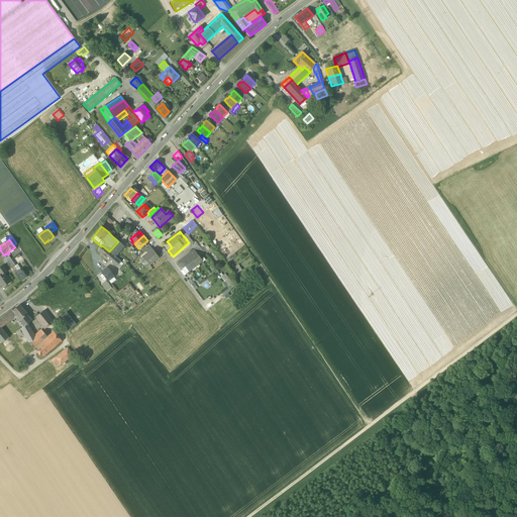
[(124,246),(118,241),(109,251),(114,255),(115,256),(124,246)]
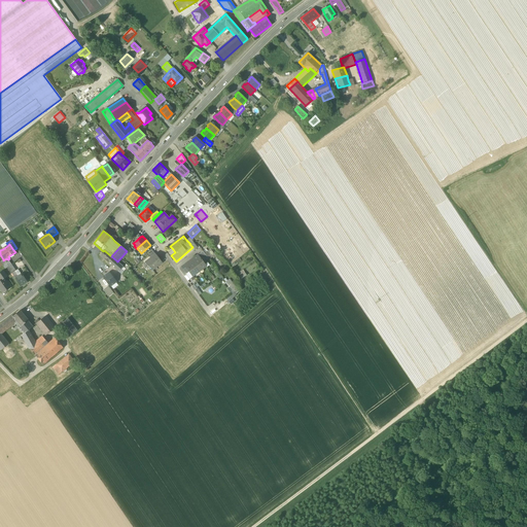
[(100,255),(111,266),(116,260),(111,256),(104,250),(103,251),(100,255)]
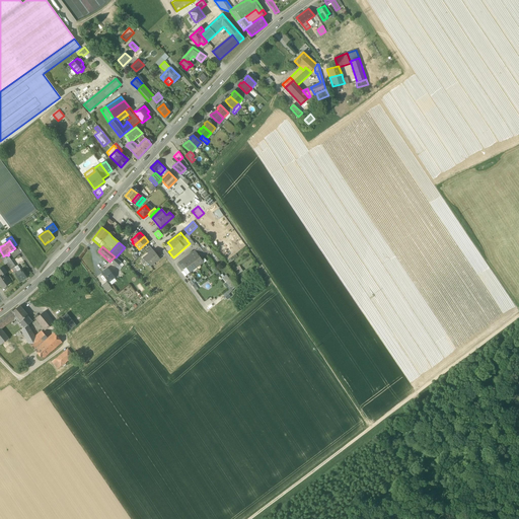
[(195,251),(200,258),(205,254),(201,249),(200,247),(195,251)]
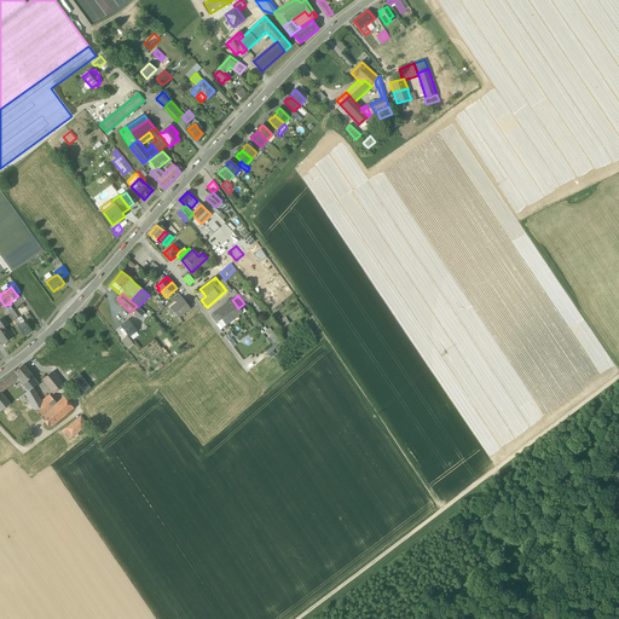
[(175,312),(179,317),(190,308),(186,304),(185,304),(181,300),(177,304),(171,308),(174,313),(175,312)]
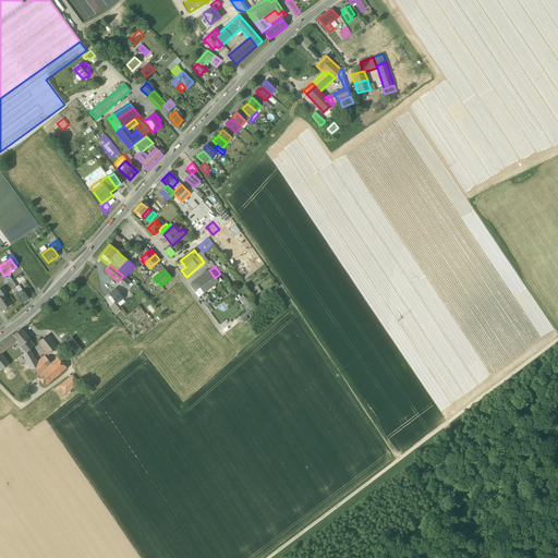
[(204,275),(203,276),(210,287),(214,284),(215,286),(218,282),(217,280),(215,278),(209,270),(203,275),(204,275)]
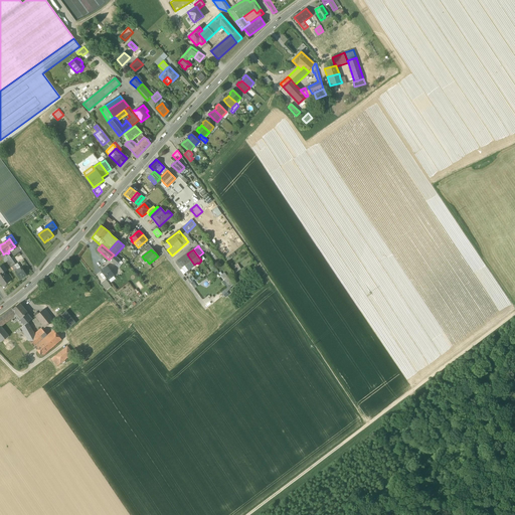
[(233,252),(226,259),(228,262),(235,254),(233,252)]
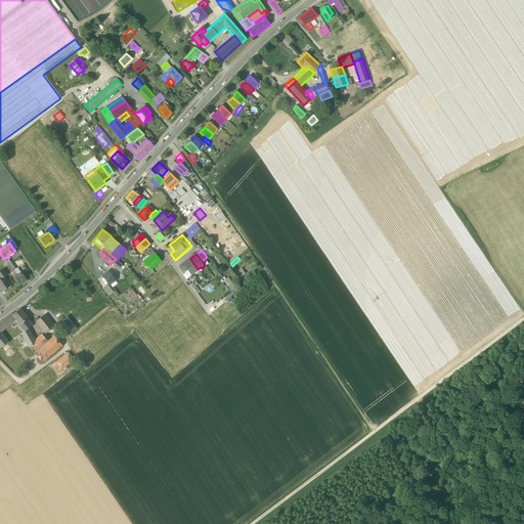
[(117,260),(116,259),(111,264),(118,270),(121,266),(122,265),(123,265),(122,264),(117,260)]
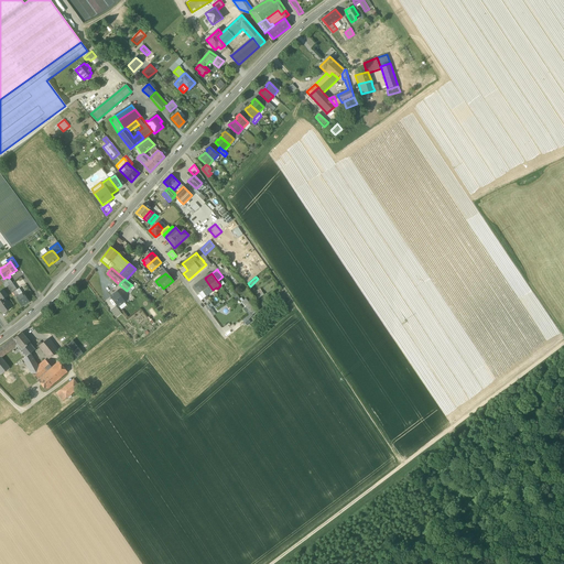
[(209,292),(213,290),(205,279),(204,280),(203,279),(197,283),(203,292),(206,296),(210,293),(209,292)]
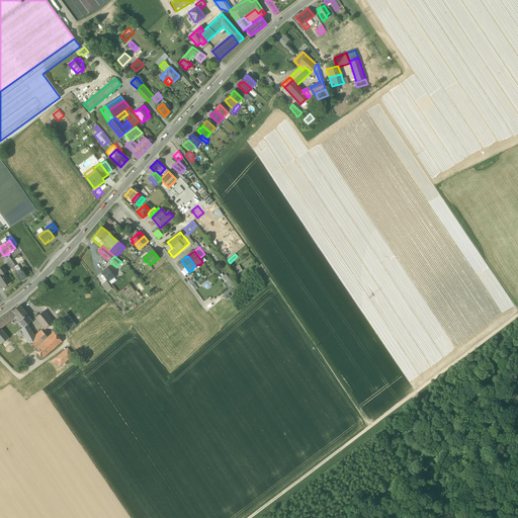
[(6,263),(11,269),(14,267),(15,266),(11,260),(6,263)]
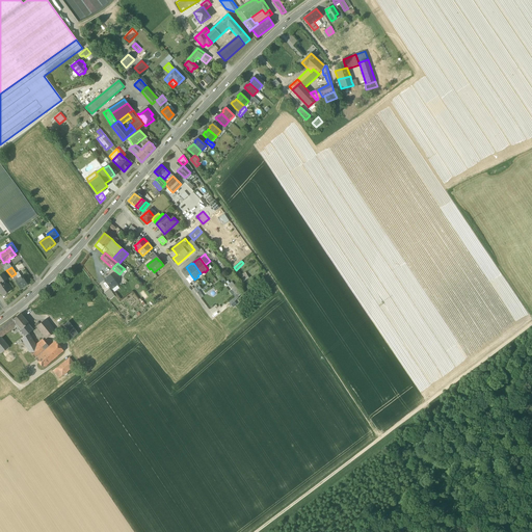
[(181,271),(186,278),(188,277),(191,275),(186,267),(181,271)]
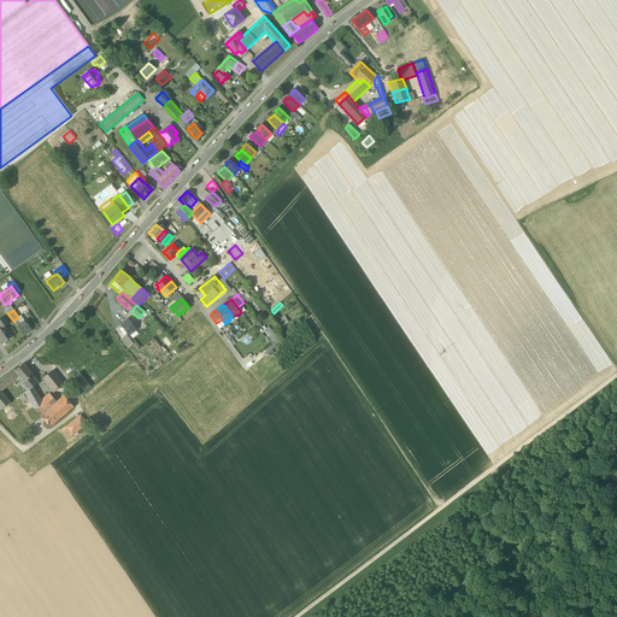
[(285,316),(276,322),(280,328),(288,322),(285,316)]
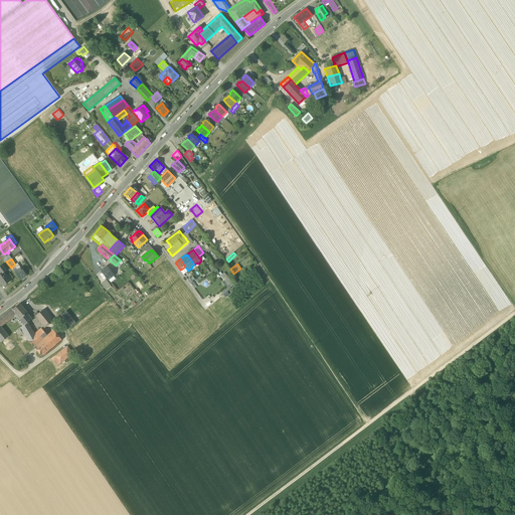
[(101,271),(108,280),(113,276),(114,276),(107,267),(101,271)]
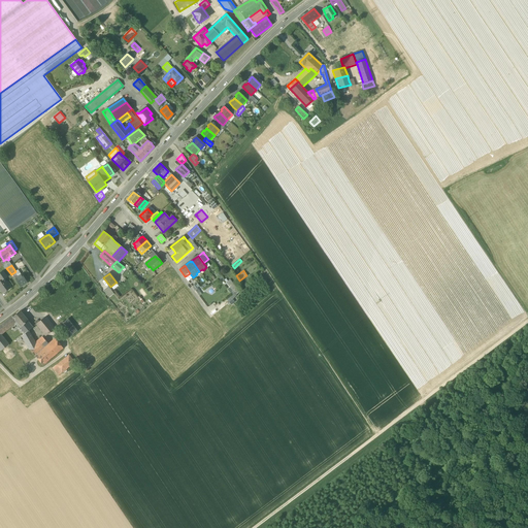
[(21,274),(18,277),(15,278),(21,287),(27,283),(21,274)]
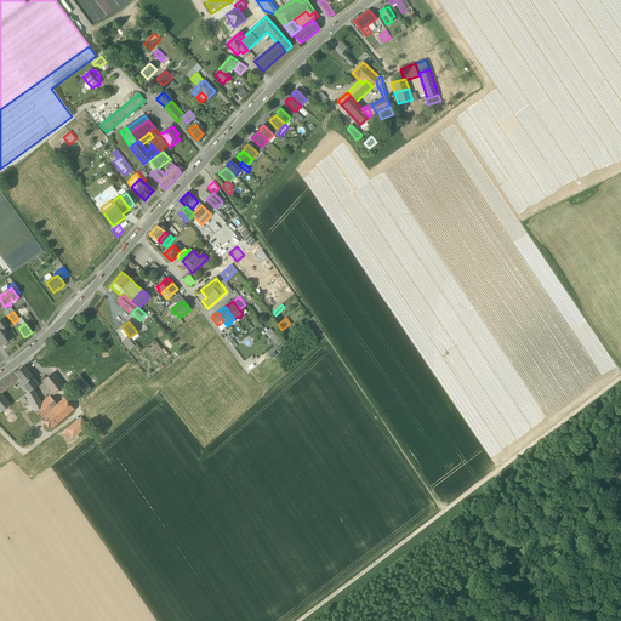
[(0,330),(0,340),(4,345),(12,339),(4,328),(0,330)]
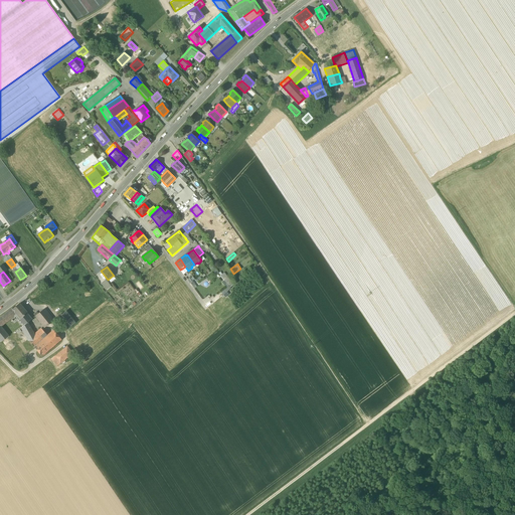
[(224,273),(220,276),(221,277),(224,281),(228,286),(232,283),(224,273)]
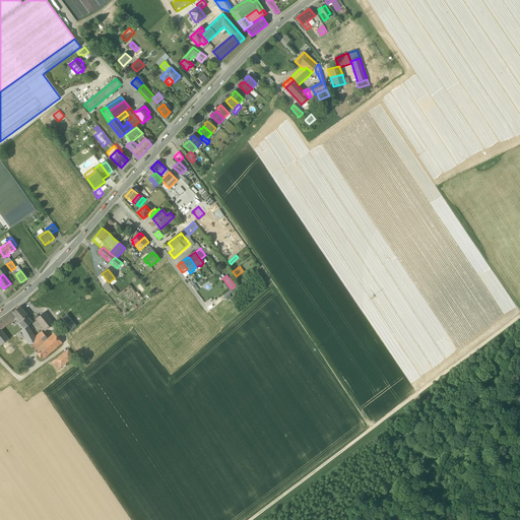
[(108,294),(113,289),(107,282),(102,285),(108,294)]
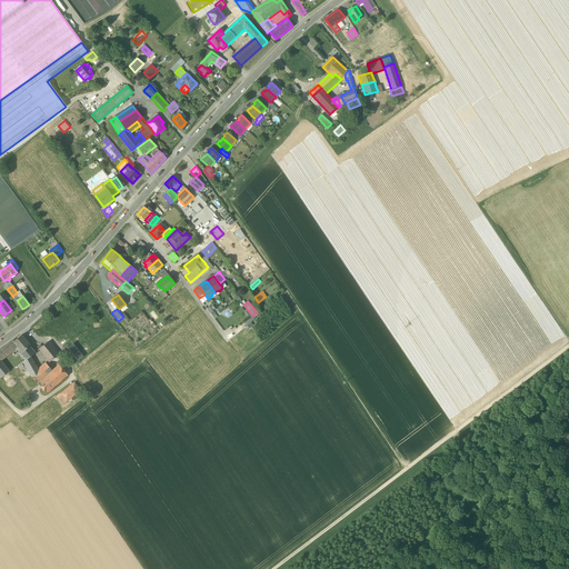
[(252,317),(250,318),(243,323),(246,327),(255,319),(255,318),(252,317)]
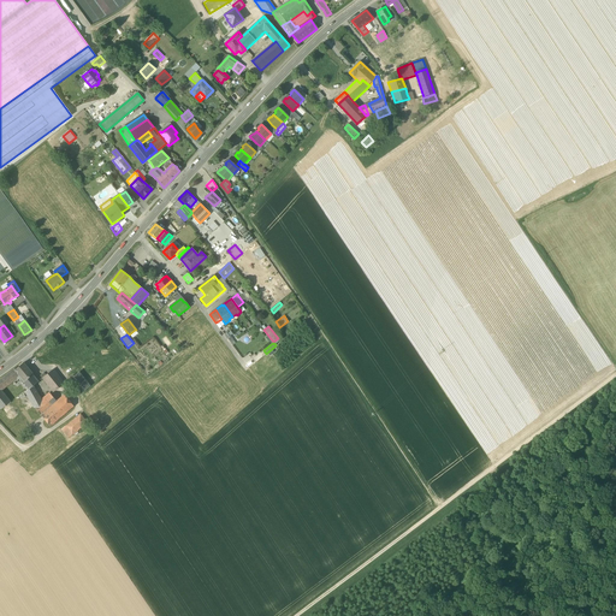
[(17,378),(23,384),(33,375),(23,363),(15,369),(13,371),(18,377),(17,378)]
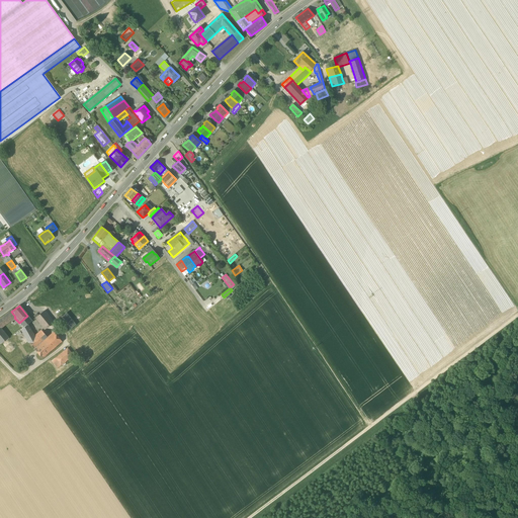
[(35,318),(45,330),(54,323),(45,311),(38,316),(36,314),(34,316),(35,318)]
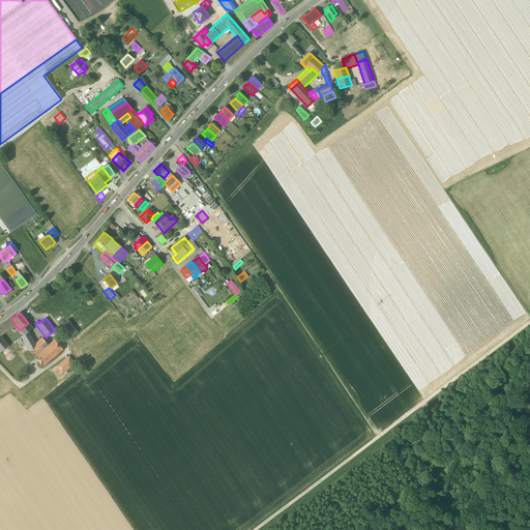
[(11,319),(0,327),(0,328),(4,333),(15,325),(16,324),(11,319)]
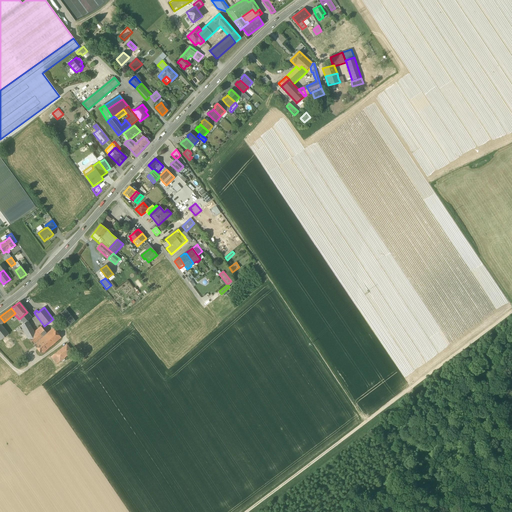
[(58,316),(67,327),(75,321),(66,309),(58,316)]
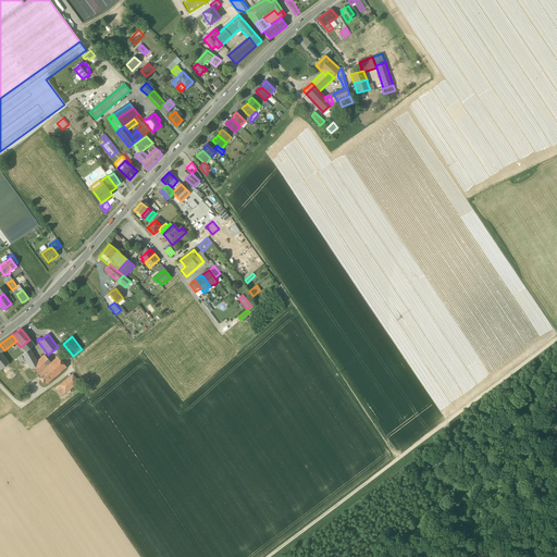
[(35,345),(29,339),(21,347),(25,353),(29,348),(31,349),(35,345)]
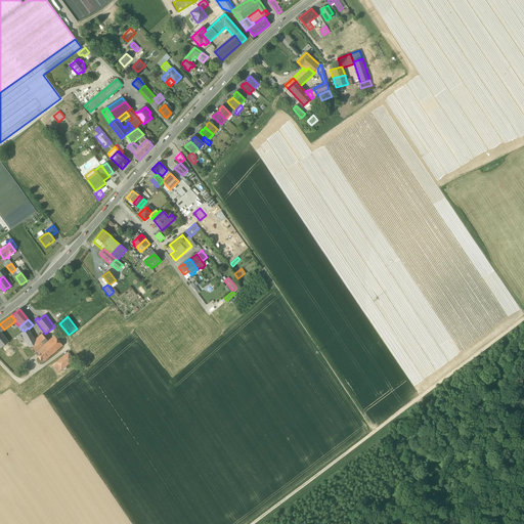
[(29,346),(35,353),(48,342),(42,335),(35,340),(29,329),(28,328),(24,332),(22,334),(29,346)]
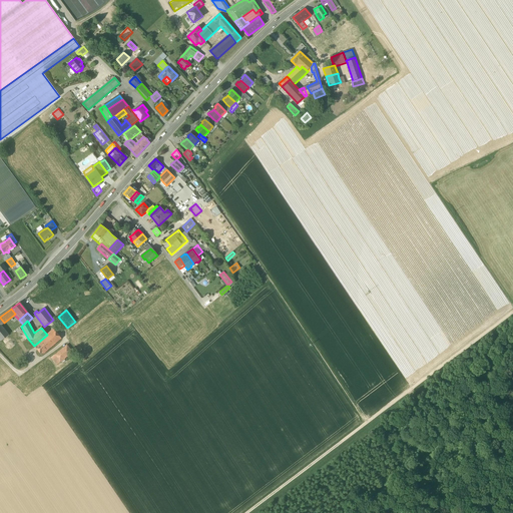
[(8,335),(1,326),(0,324),(0,339),(1,341),(8,335)]
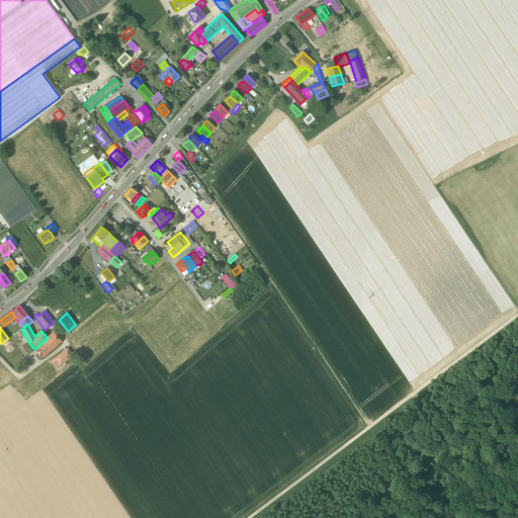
[(55,333),(48,338),(34,349),(41,358),(62,342),(55,333)]
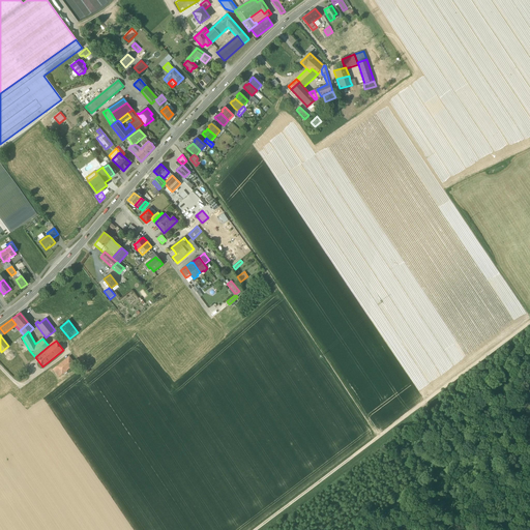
[(53,370),(59,377),(75,363),(69,357),(53,370)]
